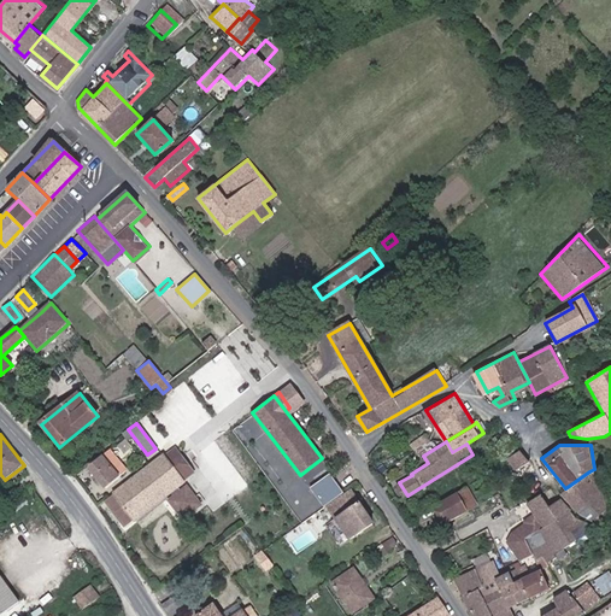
[(177,458),(181,456),(175,447),(164,456),(163,455),(105,499),(125,526),(171,491),(175,496),(169,499),(182,517),(200,504),(187,486),(181,491),(177,486),(183,481),(182,480),(194,471),(186,461),(182,464),(177,458)]
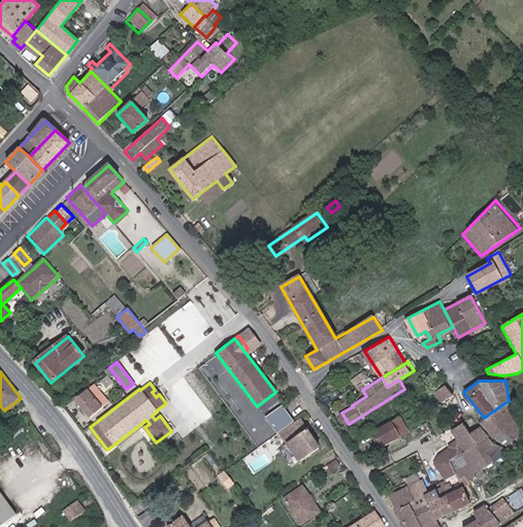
[(91,385),(72,400),(87,418),(104,402),(91,385)]
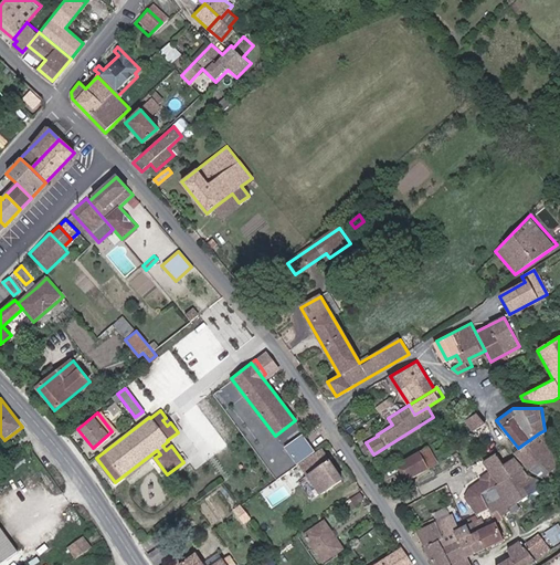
[(483,426),(476,414),(463,421),(471,433),(483,426)]
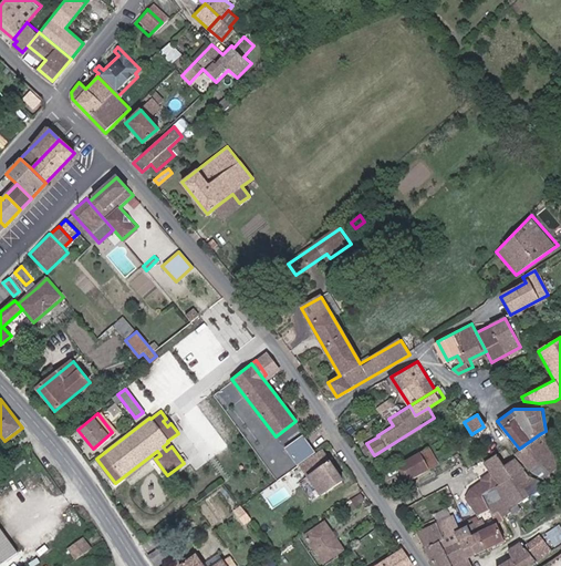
[(552,454),(541,433),(519,449),(515,453),(530,469),(546,480),(556,467),(552,454)]
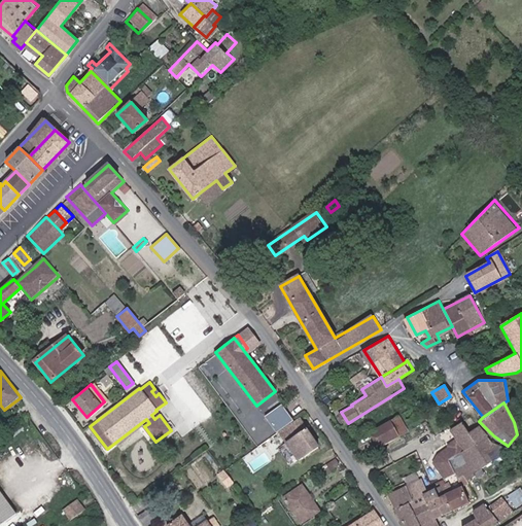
[(277,432),(293,420),(281,404),(266,416),(277,432)]
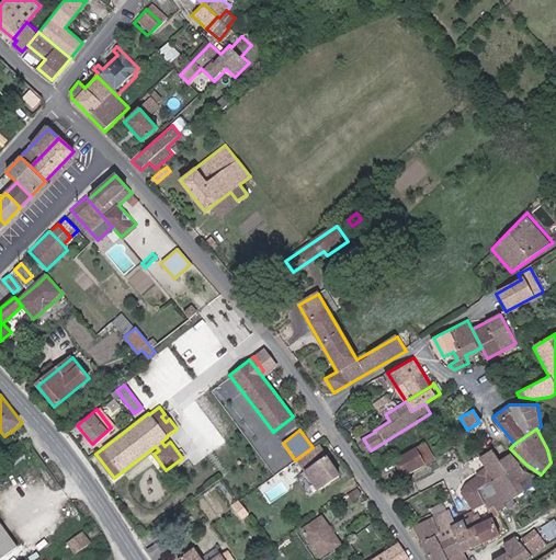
[(424,442),(396,459),(406,477),(435,459),(424,442)]
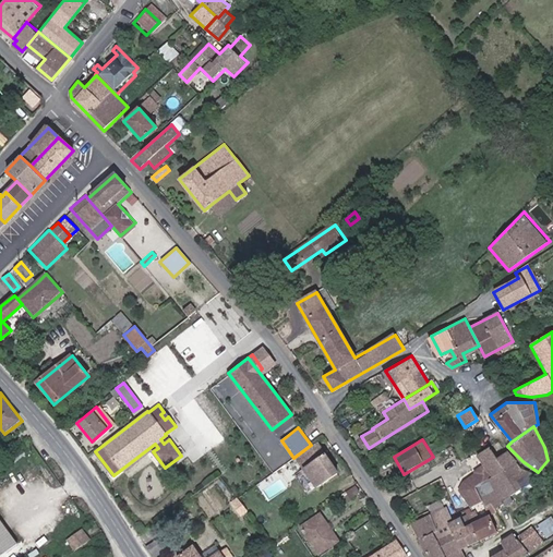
[(319,445),(298,460),(316,486),(337,471),(319,445)]
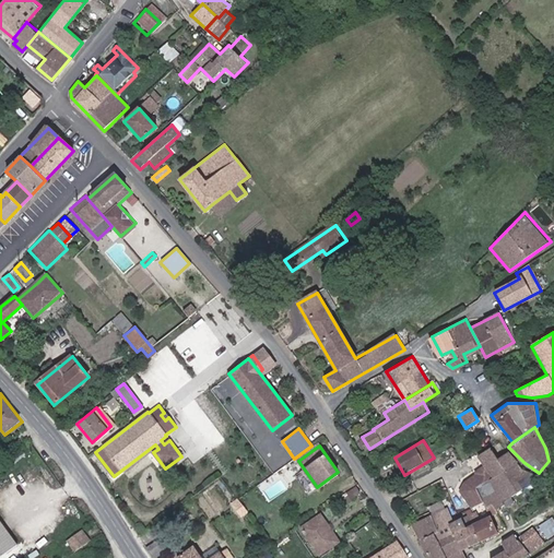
[(520,469),(509,451),(499,458),(493,447),(479,455),(484,464),(492,477),(478,485),(476,490),(483,500),(487,507),(494,503),(496,507),(505,501),(504,499),(522,487),(537,477),(520,469)]
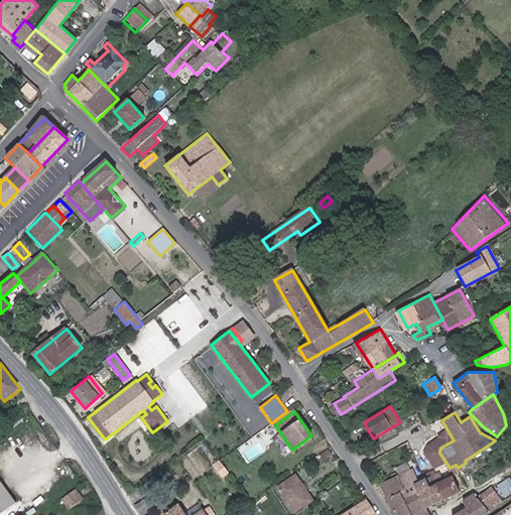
[(454,440),(446,428),(435,434),(436,436),(427,442),(425,451),(435,469),(445,462),(439,453),(440,447),(454,440)]
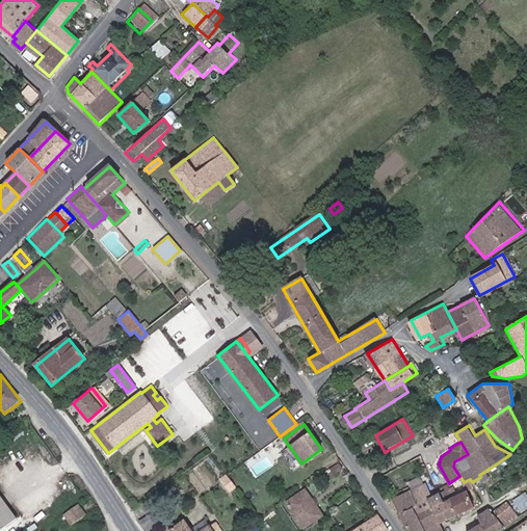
[(220,478),(226,485),(229,483),(224,475),(220,478)]
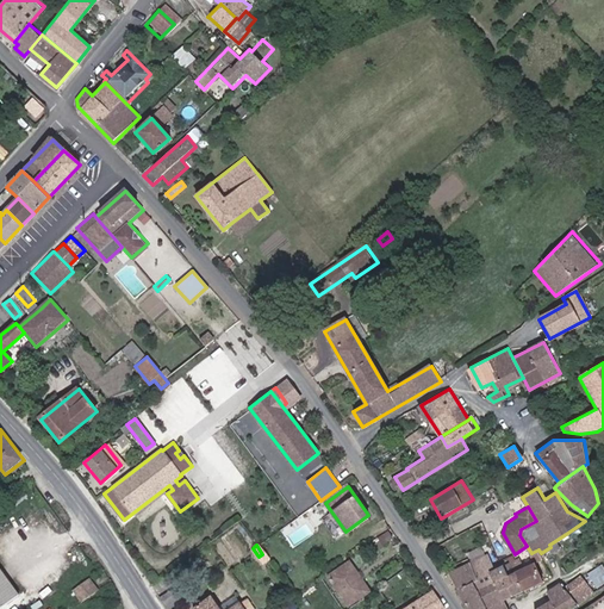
[(343,561),(323,577),(343,606),(363,591),(343,561)]
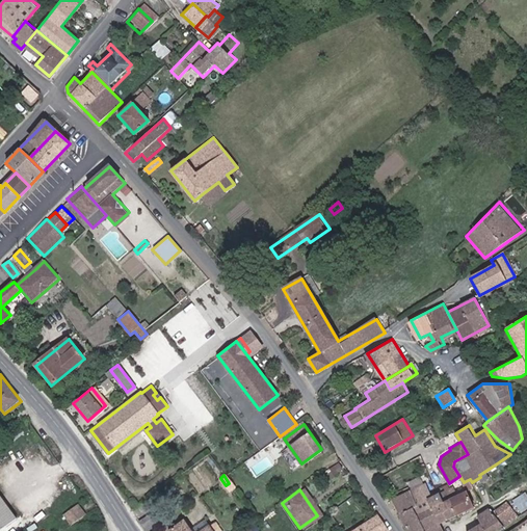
[(526,498),(520,489),(507,500),(518,512),(526,504),(526,498)]
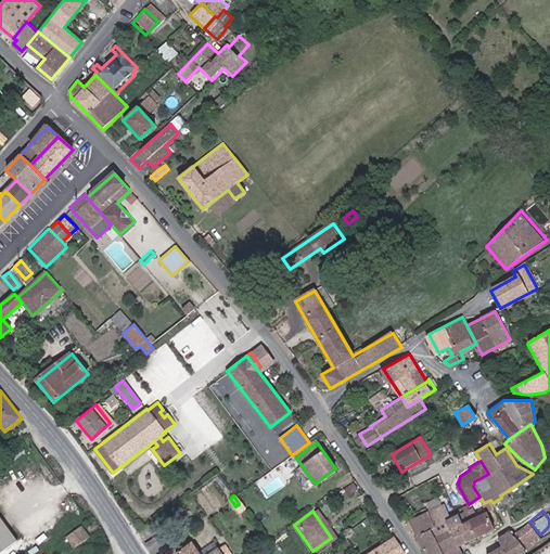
[(409,520),(417,535),(432,527),(435,526),(427,512),(409,520)]
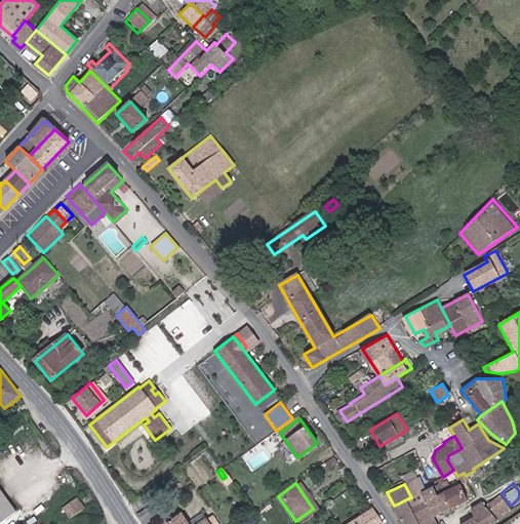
[(460,485),(447,491),(453,506),(467,499),(460,485)]
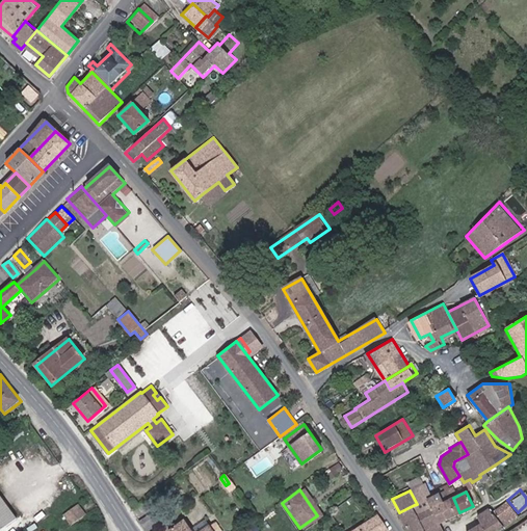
[(0,528),(18,515),(0,493),(0,528)]
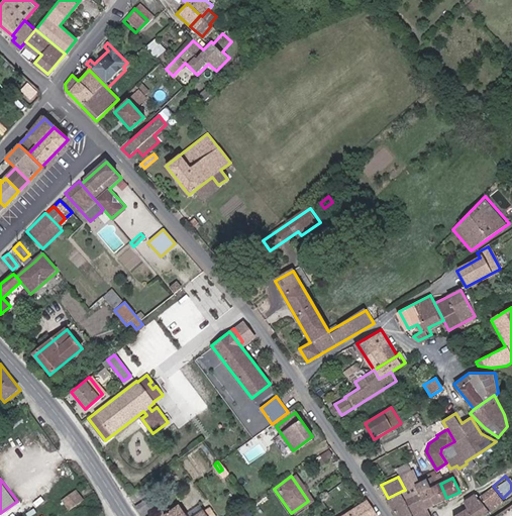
[(433,487),(429,479),(414,486),(425,508),(446,498),(440,484),(433,487)]
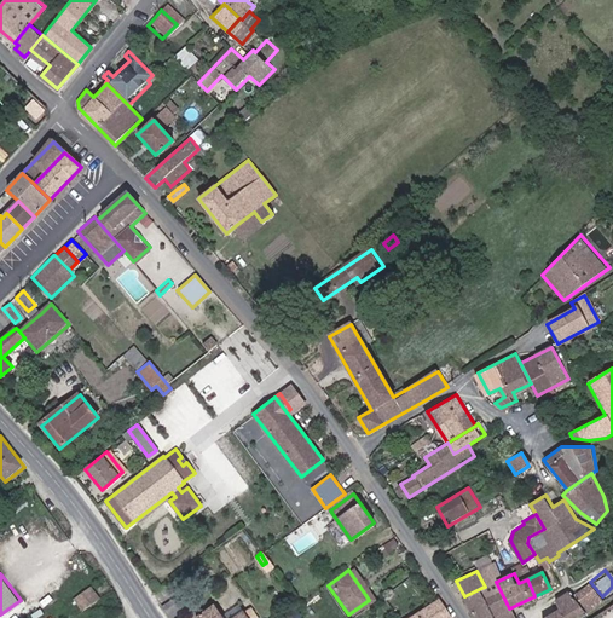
[(513,617),(509,608),(496,582),(485,587),(481,588),(496,617),(513,617)]
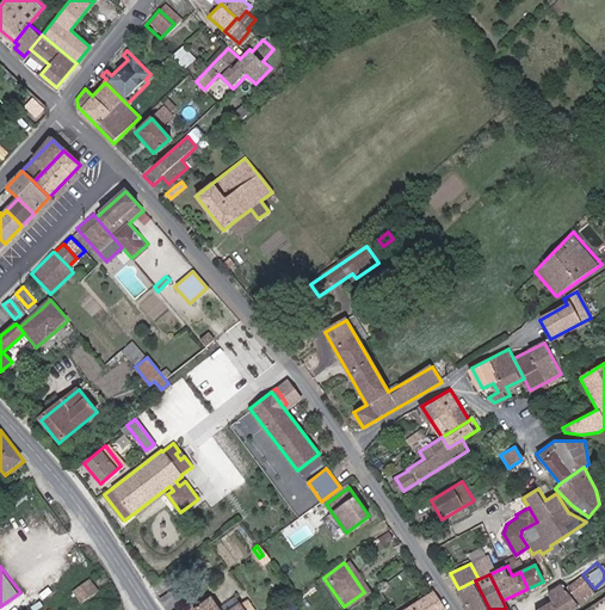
[(579,607),(593,596),(579,577),(563,589),(579,607)]
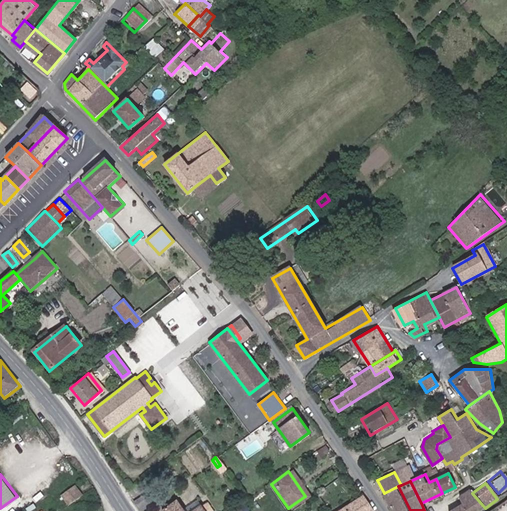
[(68,504),(81,495),(73,484),(60,494),(68,504)]
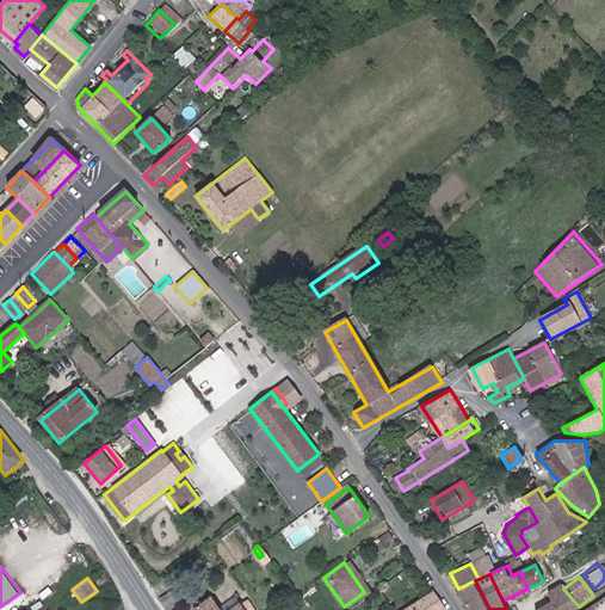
[(458,589),(470,609),(489,609),(475,580),(458,589)]
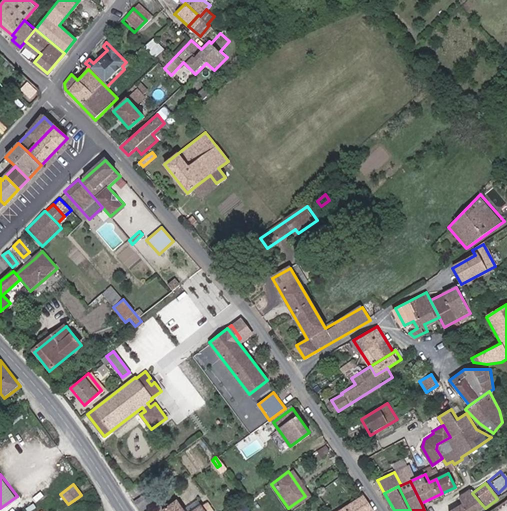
[(472,493),(470,489),(458,498),(462,505),(449,510),(479,510),(485,508),(472,493)]
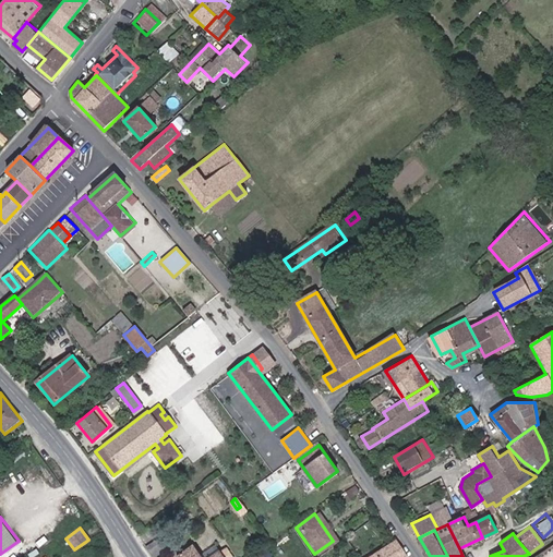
[(157,537),(146,545),(153,554),(164,546),(157,537)]
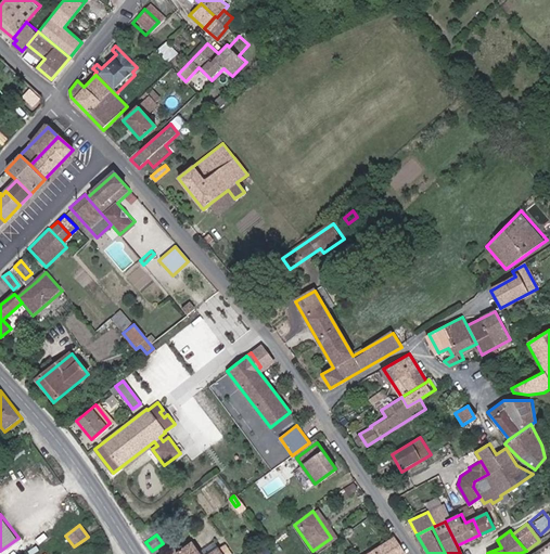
[(367,553),(401,553),(405,552),(394,536),(367,553)]
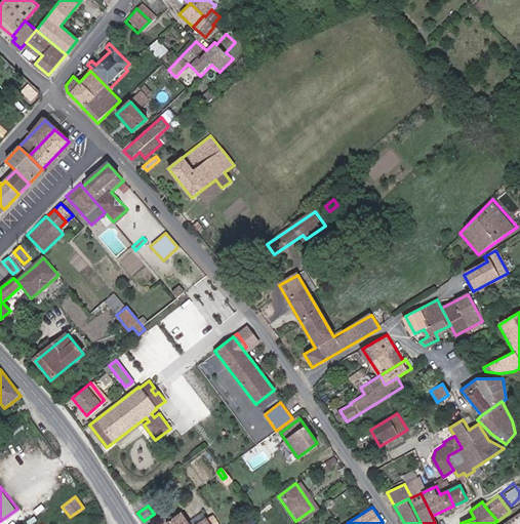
[(216,523),(217,523),(211,515),(197,523),(185,523),(178,515),(164,523),(216,523)]
